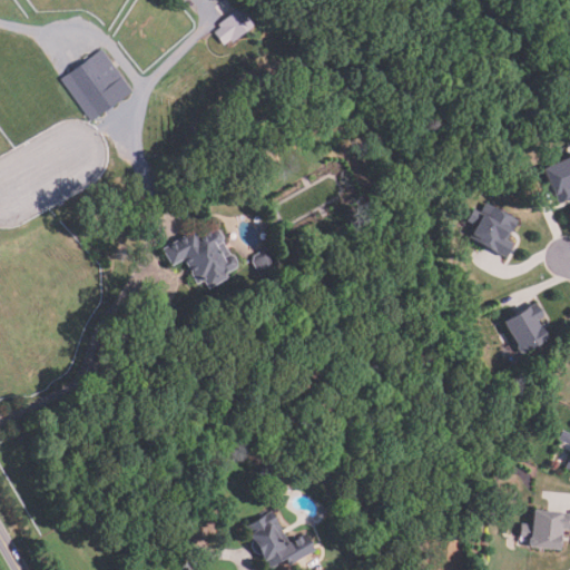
[(233,42),(231,39),(224,45),(215,32),(220,28),(218,25),(239,8),(254,26),(233,42)]
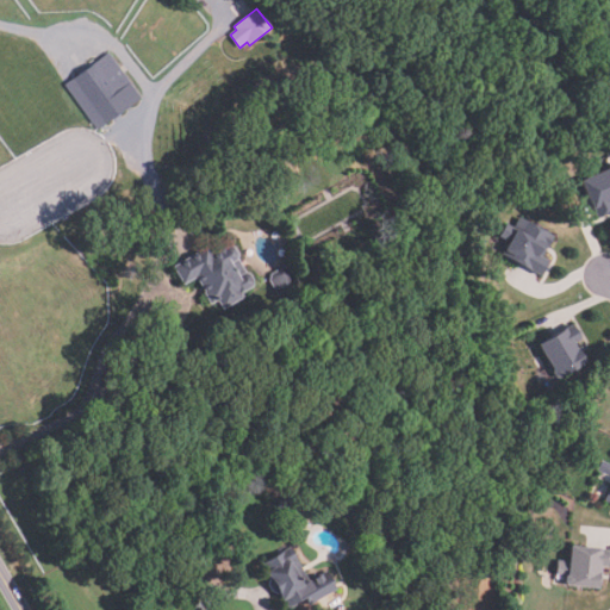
[(63,85),(109,53),(141,98),(95,130),(63,85)]
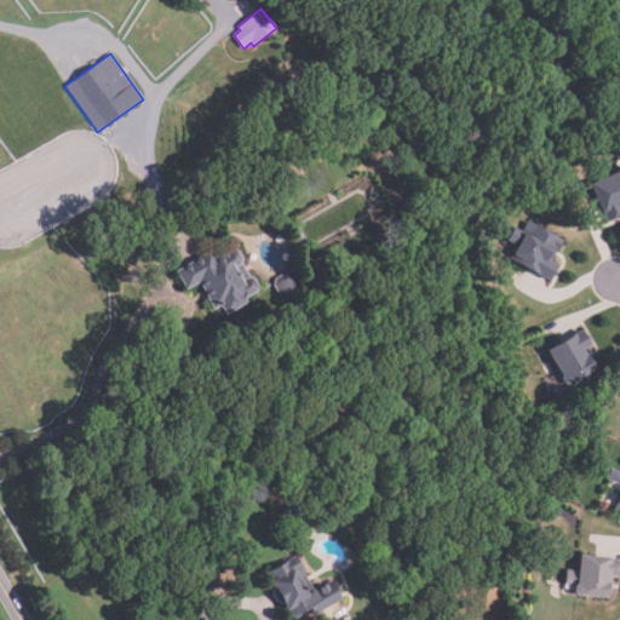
[(619,217),(608,223),(592,184),(619,172),(619,170),(619,168),(619,217)]
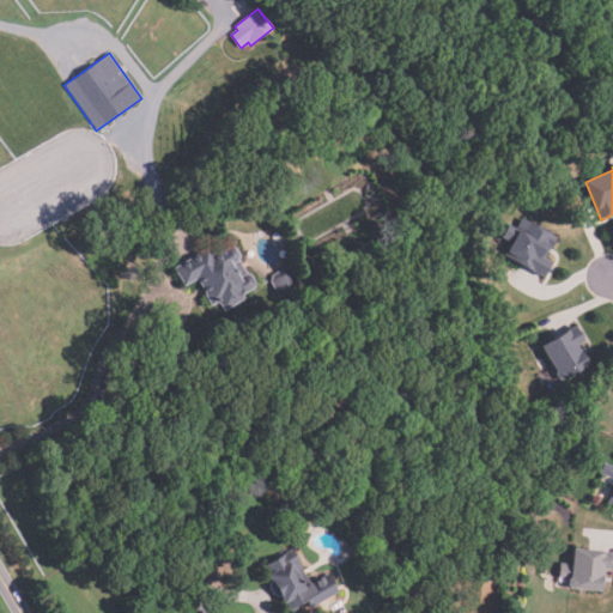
[(544,278),(505,256),(513,243),(503,238),(510,226),(516,230),(522,218),(558,238),(546,259),(552,262),(544,278)]
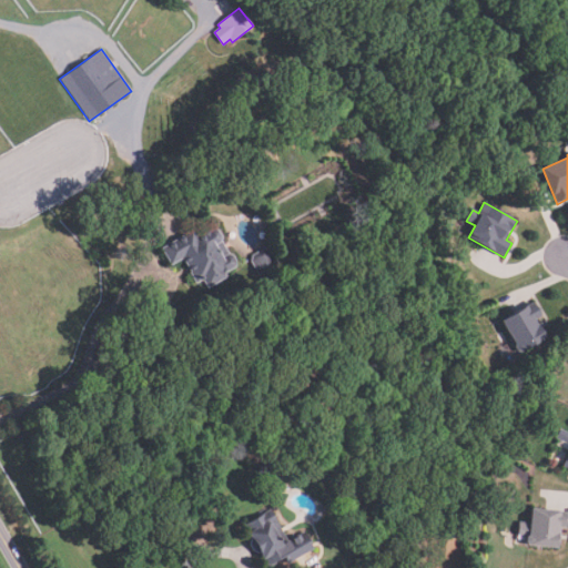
[(208,288),(203,280),(196,284),(190,272),(191,272),(183,257),(171,265),(161,247),(193,230),(196,236),(209,229),(219,230),(222,236),(221,242),(227,253),(232,255),(236,262),(235,266),(224,273),(226,277),(208,288)]
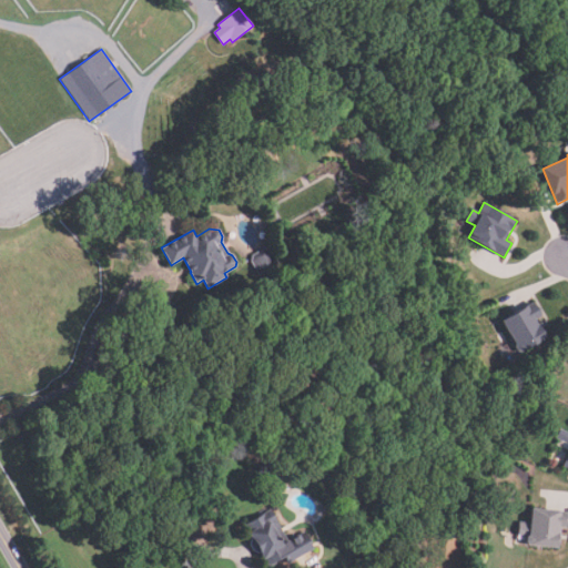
[(279,263),(259,274),(250,257),(270,246),(279,263)]
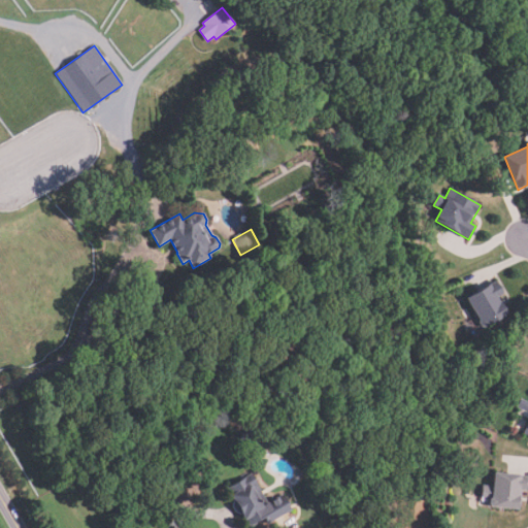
[(467,298),(484,330),(510,317),(500,297),(505,294),(498,282),(467,298)]
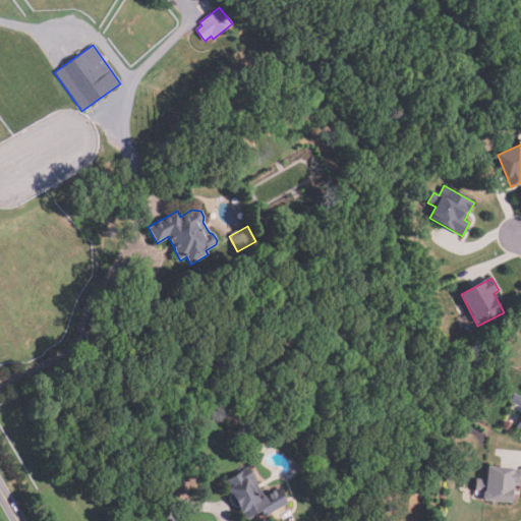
[(520,407),(520,404),(520,396),(514,394),(510,403),(520,407)]
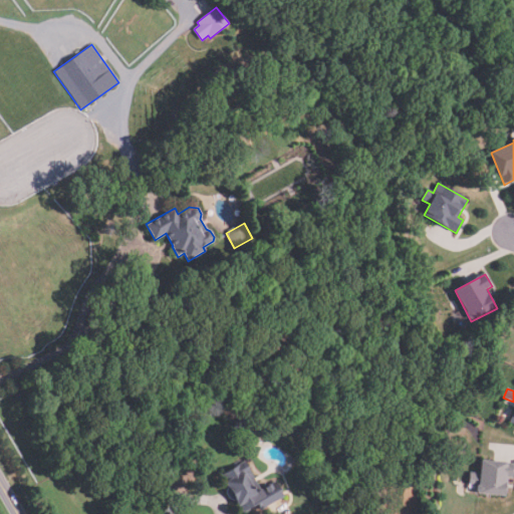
[(246,512),(242,512),(221,476),(246,461),(262,489),(275,482),(284,497),(260,511),(256,504),(250,507),(250,510),(246,512)]
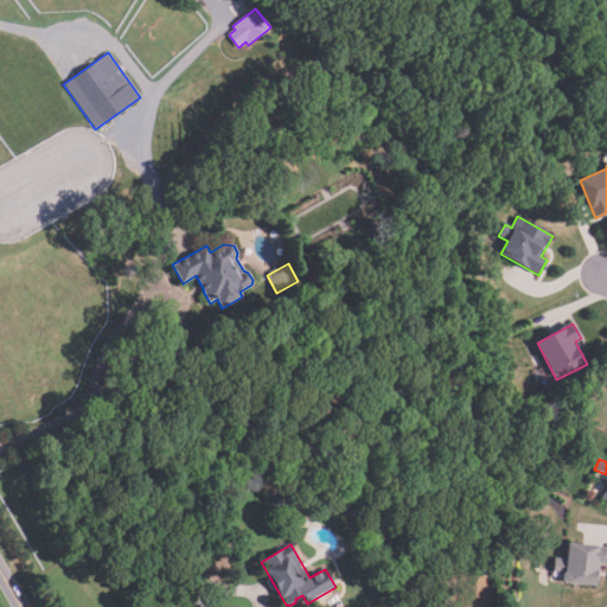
[(606,556),(606,547),(569,544),(568,560),(556,558),(555,573),(566,574),(564,585),(595,587),(598,564),(606,566),(606,556)]
